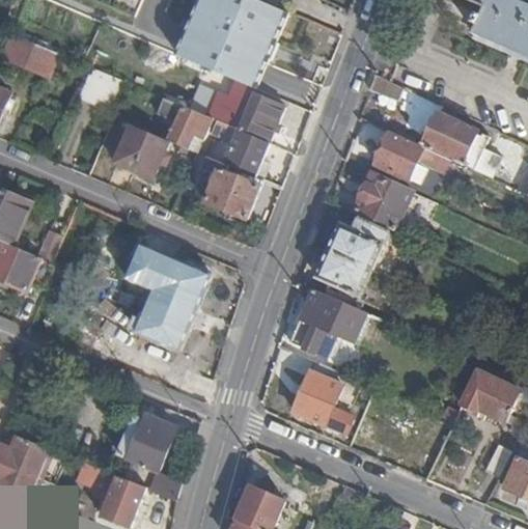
[(295,17),(255,0),(196,0),(173,54),(262,91),(295,17)]
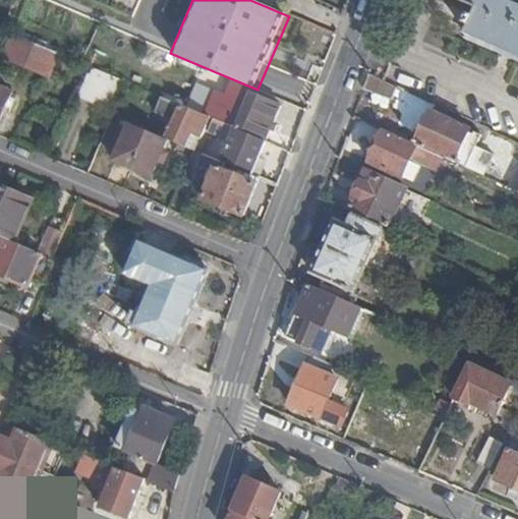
[(517,54),(517,8),(498,0),(458,0),(477,8),(467,33),(517,54)]
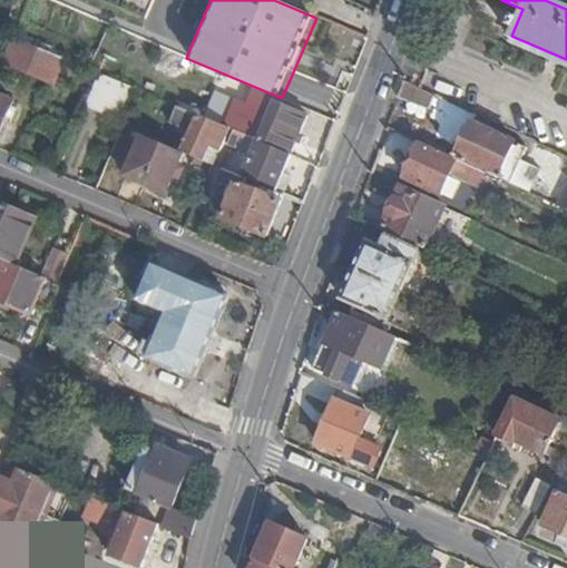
[(61,57),(11,36),(2,60),(51,81),(61,57)]
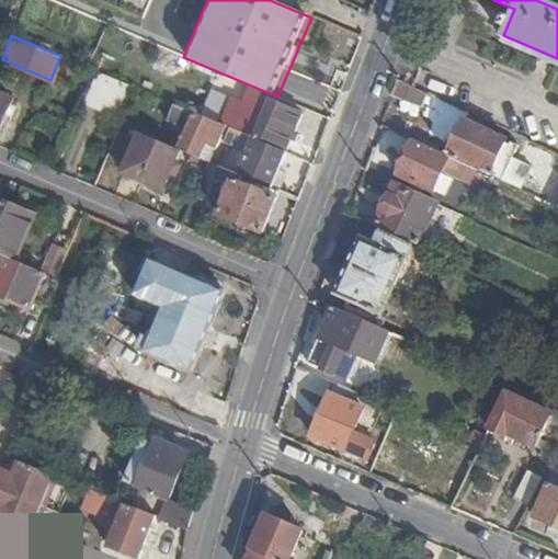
[(95,71),(84,100),(114,112),(125,84),(95,71)]
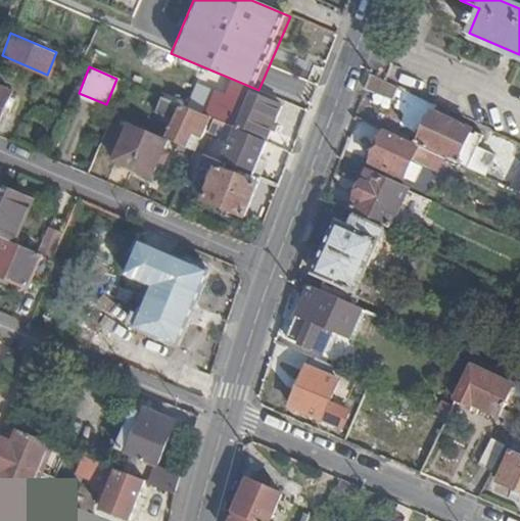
[(369,72),(362,89),(390,99),(396,85),(382,78),(369,72)]
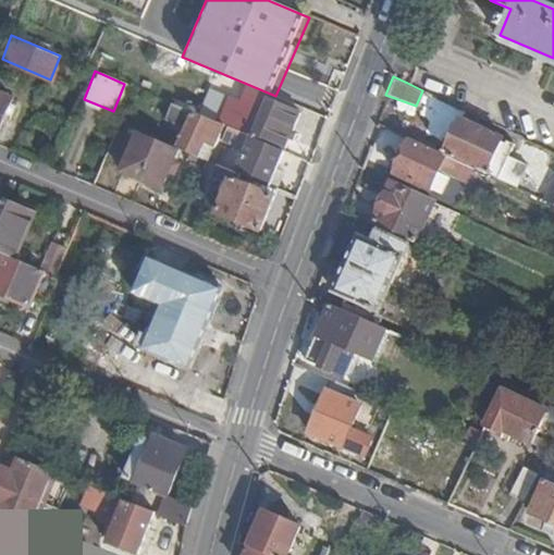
[(0,120),(11,97),(0,91),(0,120)]
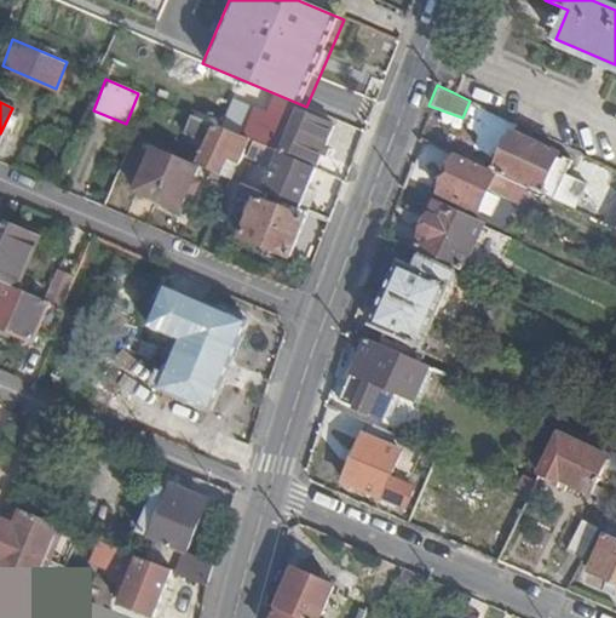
[(253,142),(314,167),(330,125),(294,110),(278,144),(251,132),(247,139),(253,142)]
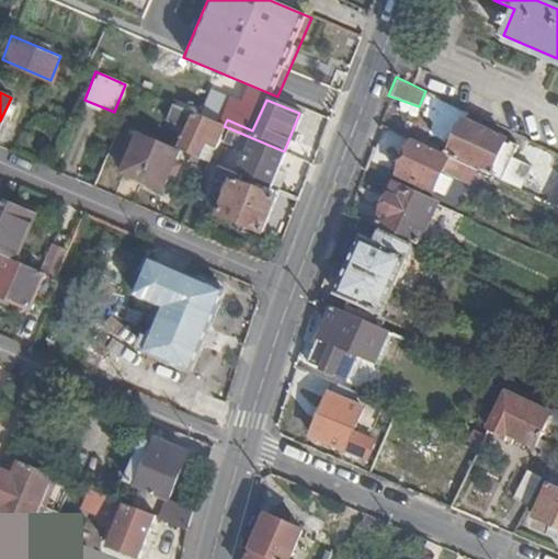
[(171,103),(163,121),(184,129),(177,148),(179,149),(206,160),(209,162),(224,126),(191,112),(171,103)]
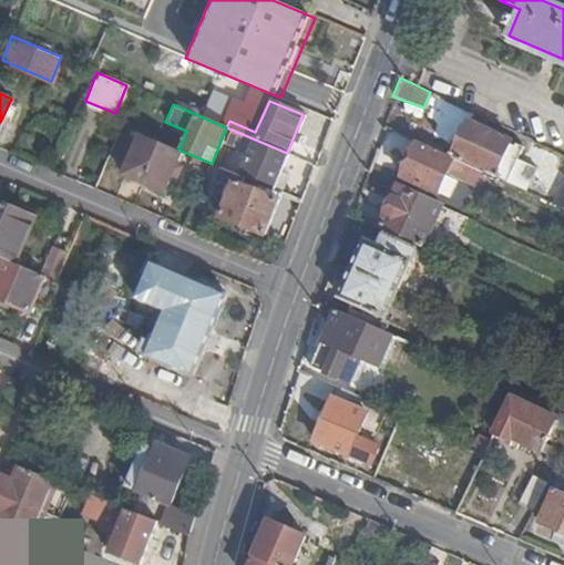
[(451,155),(454,157),(523,189),(534,166),(518,158),(522,146),(468,121),(451,155)]
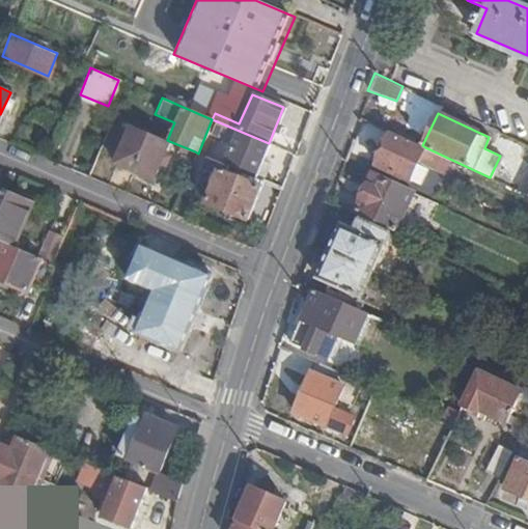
[(224,163),(255,177),(269,143),(217,121),(212,134),(215,136),(231,142),(224,163)]
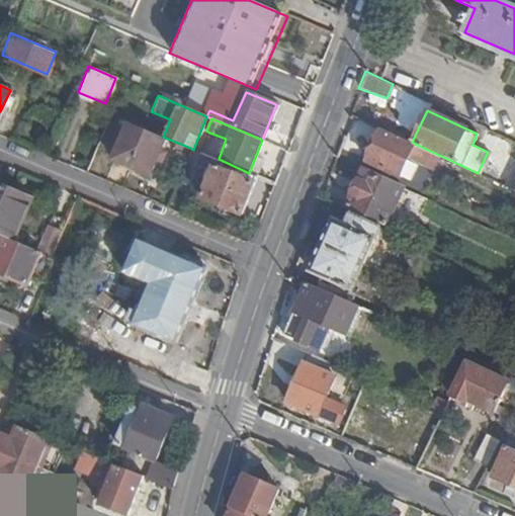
[(163,137),(126,121),(111,158),(150,174),(165,138),(163,137)]
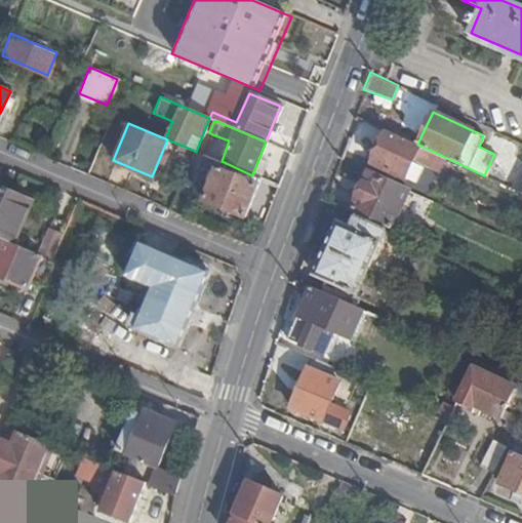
[(417,144),(386,129),(371,162),(405,177),(420,146),(417,144)]
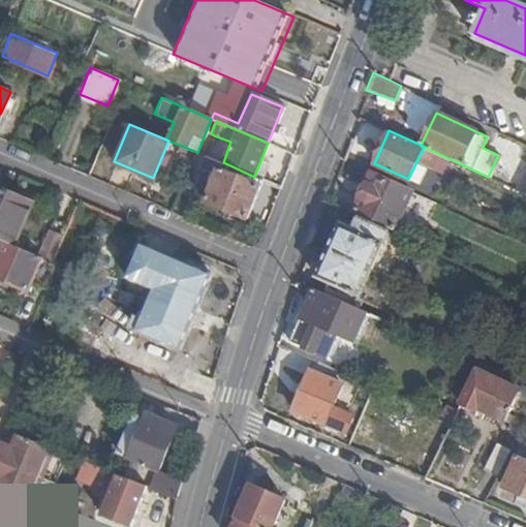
[(197,153),(194,151),(186,173),(198,178),(203,166),(207,156),(206,156),(197,153)]
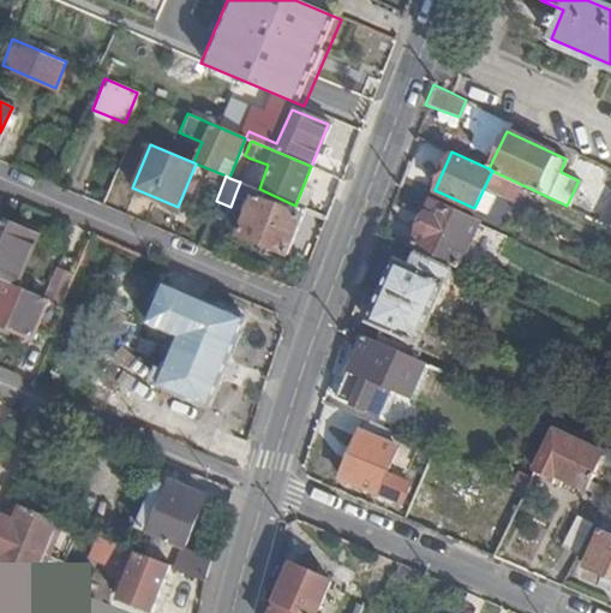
[(256,188),(240,182),(235,194),(244,197),(239,208),(246,212),(238,233),(285,254),(301,214),(253,194),(256,188)]
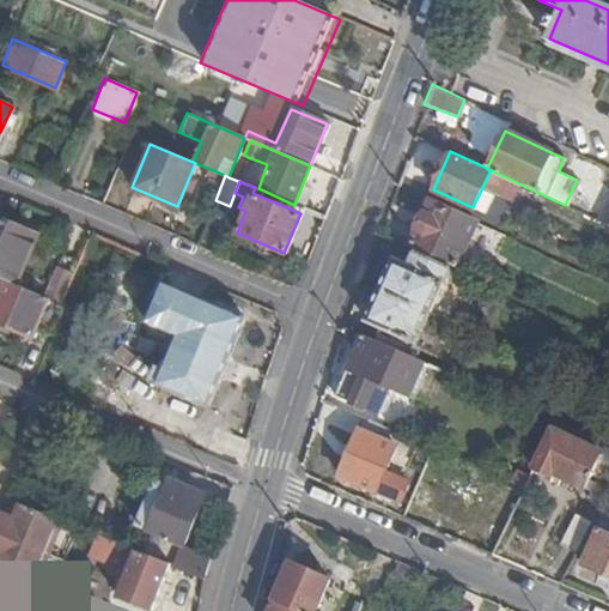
[(255,187),(253,193),(300,213),(303,209),(294,205),(259,188),(255,187)]
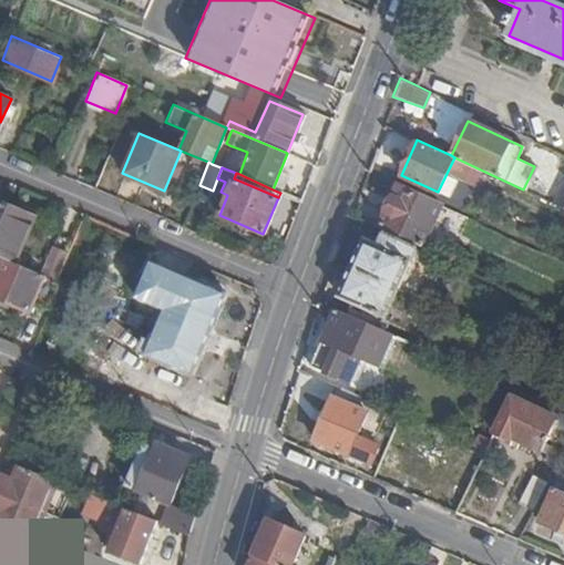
[(441,204),(396,184),(379,224),(421,244),(441,204)]
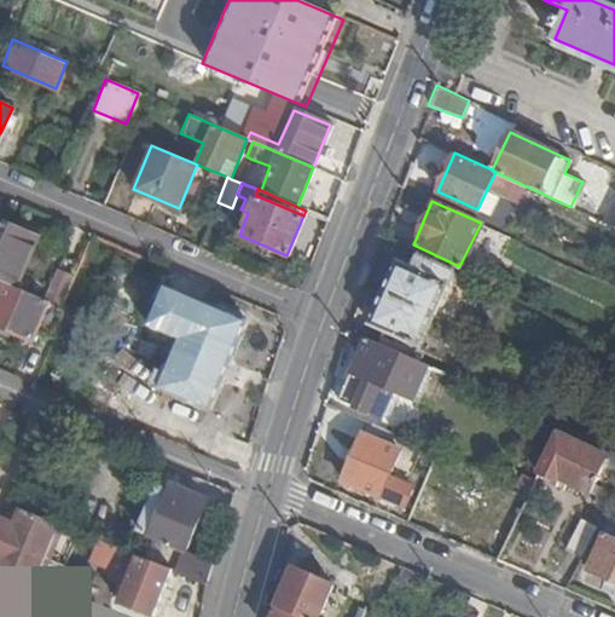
[(614,201),(604,223),(614,228),(614,201)]
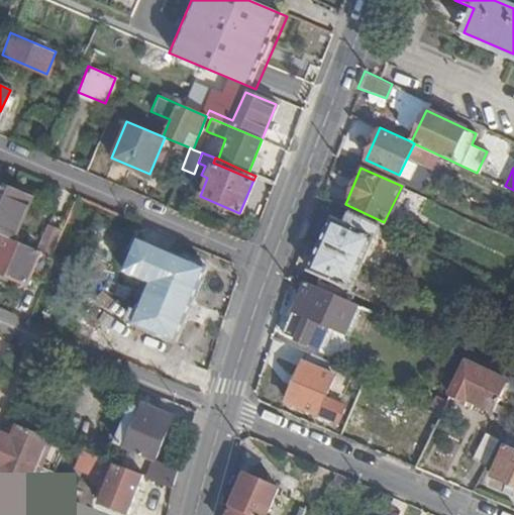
[(0,233),(12,238),(29,197),(0,183),(0,233)]
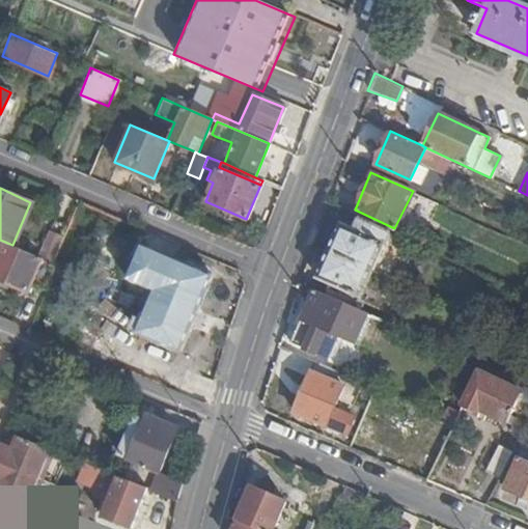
[(344,229),(334,253),(377,273),(395,232),(364,219),(357,234),(344,229)]
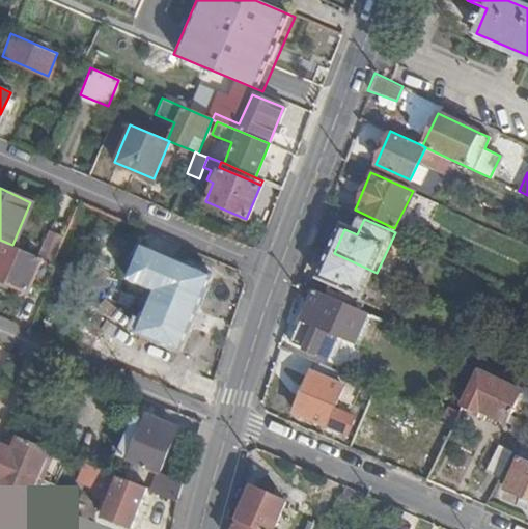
[(61,235),(49,230),(37,256),(50,261),(61,235)]
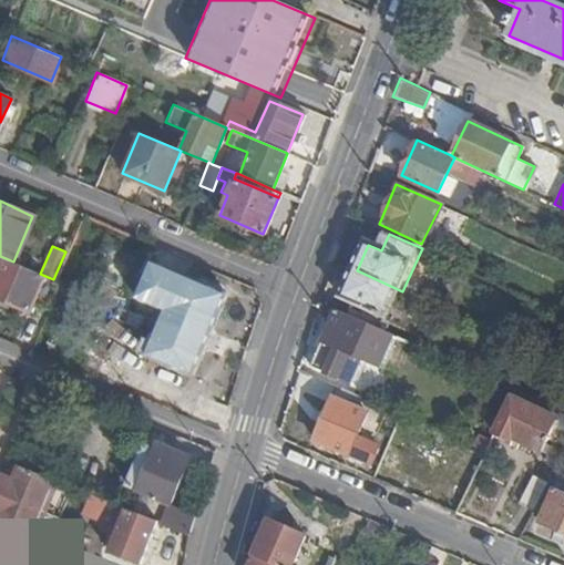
[(32,301),(49,308),(59,283),(54,279),(53,279),(40,274),(13,262),(0,256),(0,298),(28,310),(32,301)]
